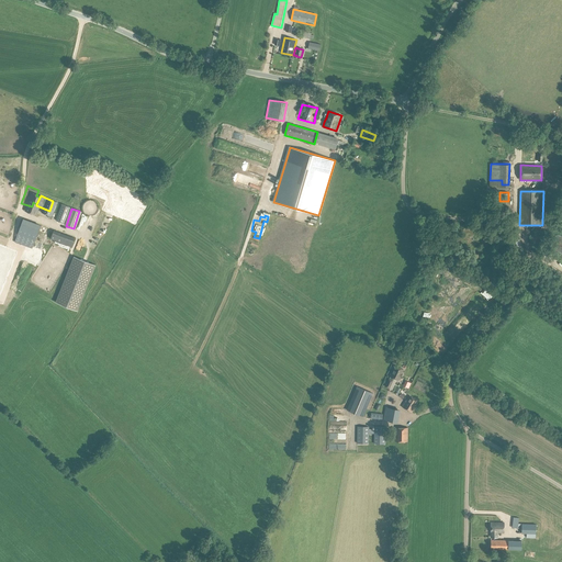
[(44,233),(42,237),(69,246),(71,236),(38,226),(37,231),(44,233)]
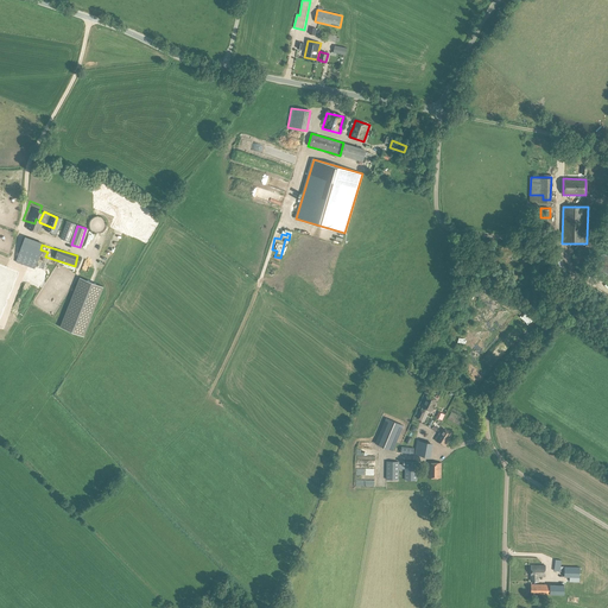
[(583,249),(581,251),(574,261),(575,264),(577,266),(581,266),(587,255),(587,253),(587,251),(583,249)]
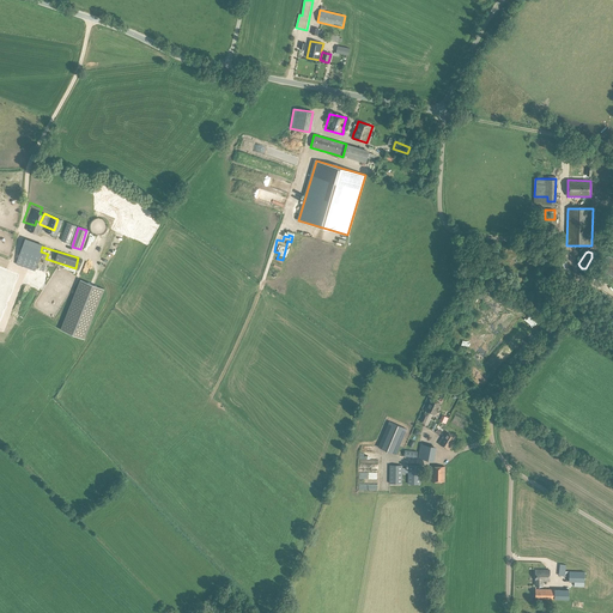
[(32,259),(30,266),(48,273),(52,266),(32,259)]
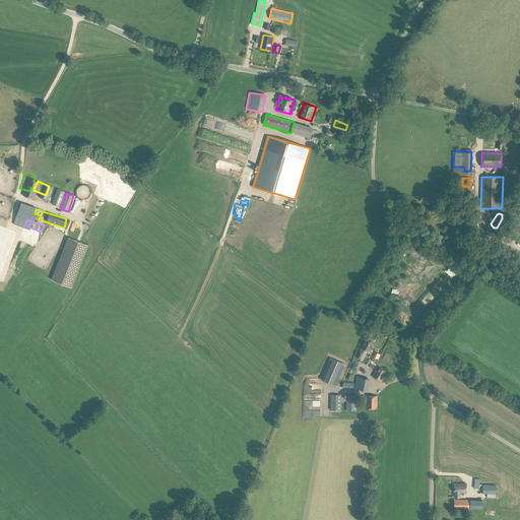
[(476,220),(475,223),(482,235),(485,233),(485,231),(479,220),(476,220)]
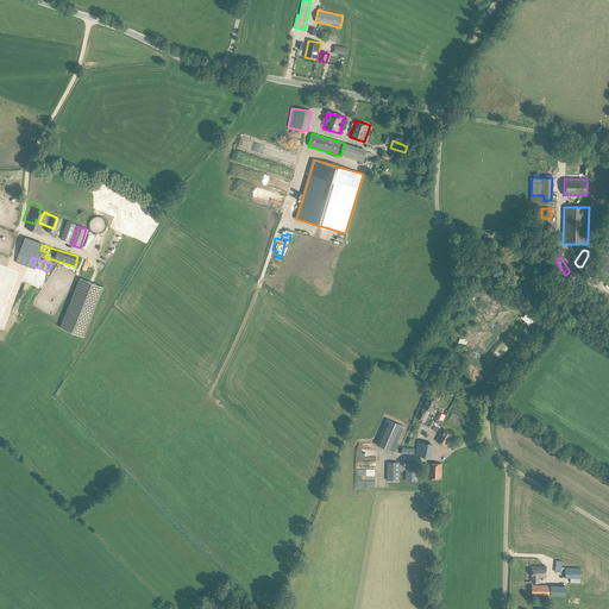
[(45,278),(27,271),(2,333),(74,362),(83,337),(60,327),(30,315),(45,278)]
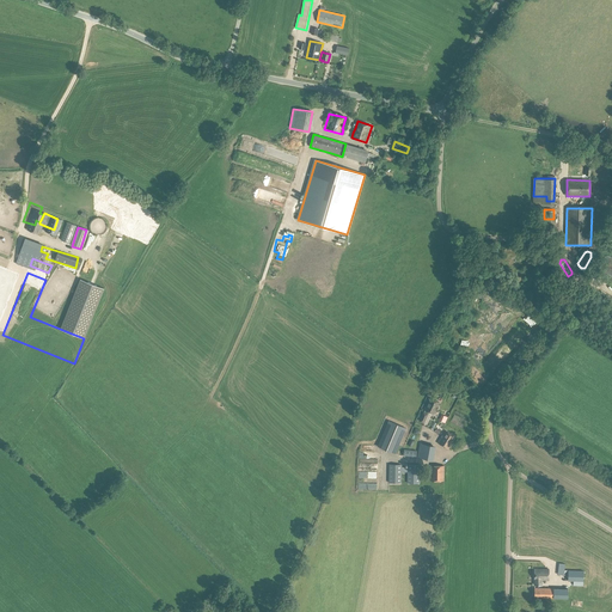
[(104,288),(80,280),(74,295),(67,313),(60,329),(84,338),(104,288)]
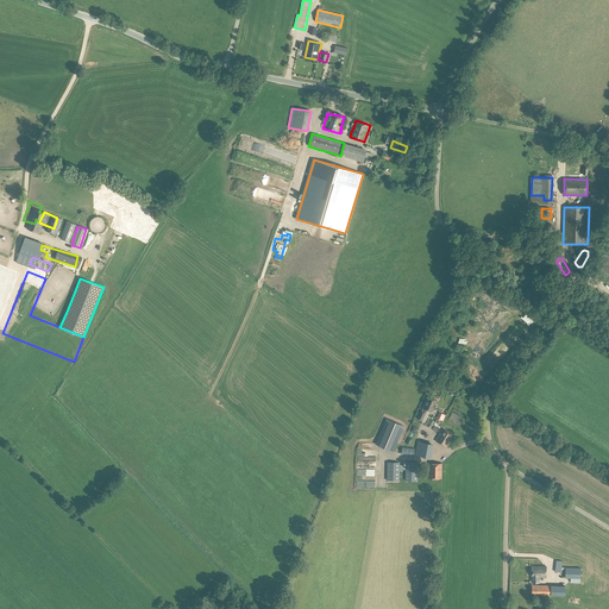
[(74,294),(66,292),(58,308),(67,312),(74,294)]
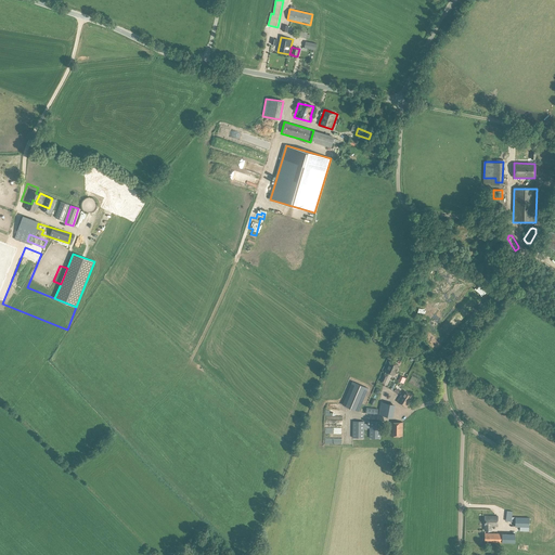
[(396,372),(397,369),(399,365),(390,361),(386,372),(394,375),(396,372)]
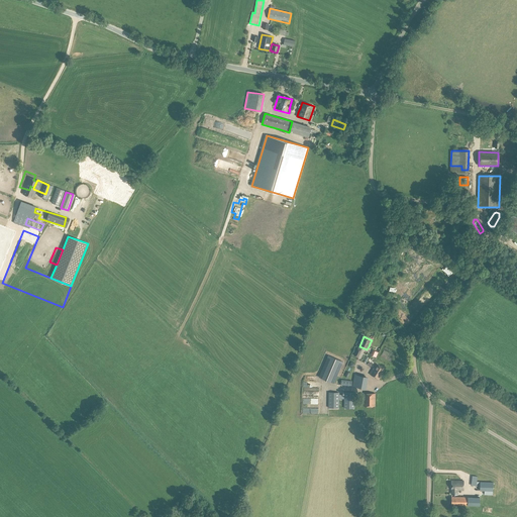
[(319,378),(334,384),(343,363),(328,355),(319,378)]
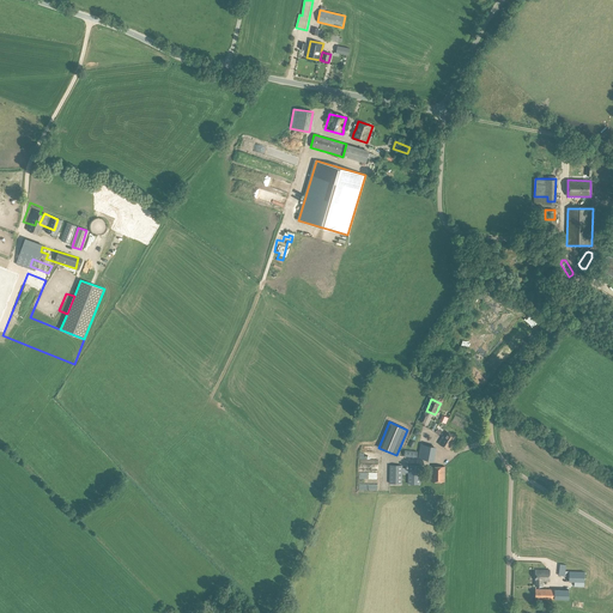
[(439,443),(449,450),(456,438),(447,432),(439,443)]
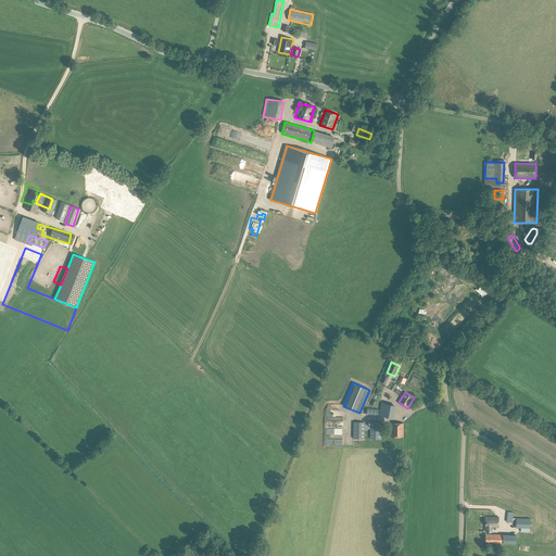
[(380,413),(384,413),(383,416),(392,418),(394,405),(382,403),(380,413)]
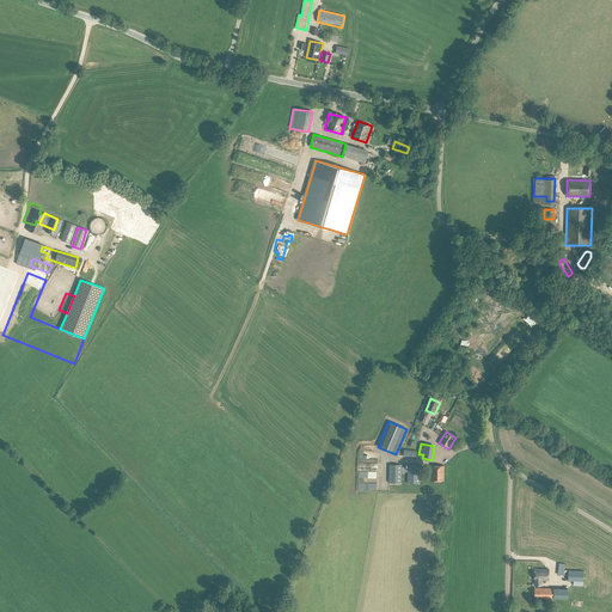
[(402,472),(402,467),(402,465),(389,465),(389,483),(402,483),(402,472)]
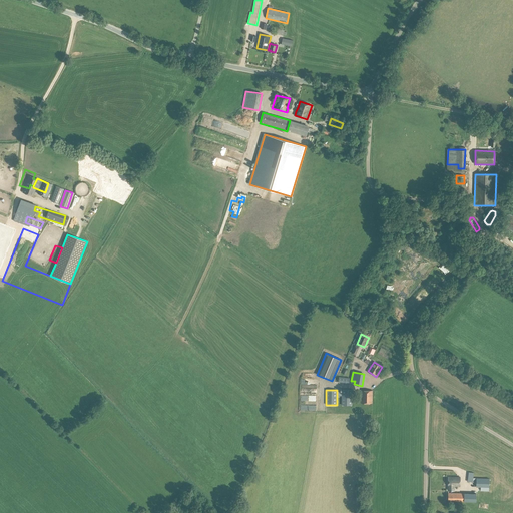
[(342,392),(342,396),(342,406),(352,406),(352,390),(342,390),(342,392)]
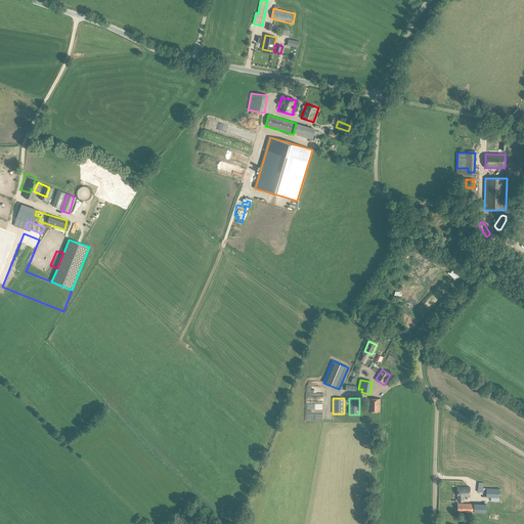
[(381,399),(368,399),(368,412),(381,412),(381,399)]
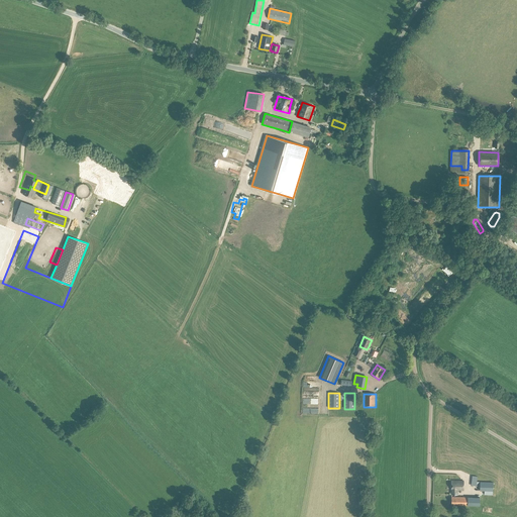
[(452,481),(451,490),(451,494),(457,494),(458,490),(463,490),(463,482),(452,481)]
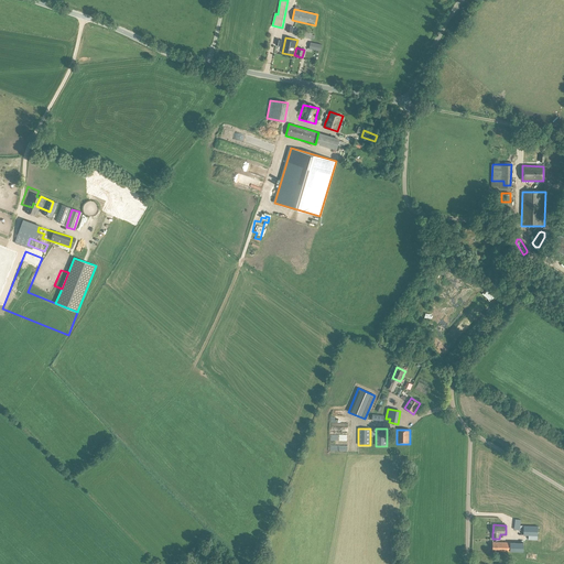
[(524,525),(523,530),(523,535),(538,537),(538,527),(524,525)]
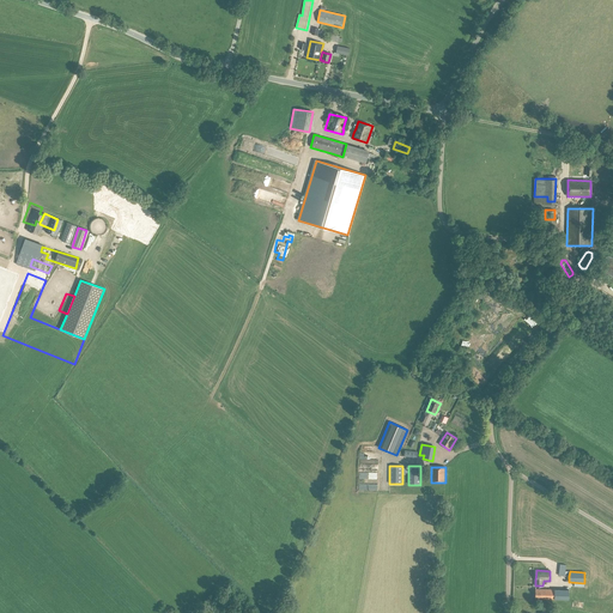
[(554,599),(554,589),(536,589),(535,598),(554,599)]
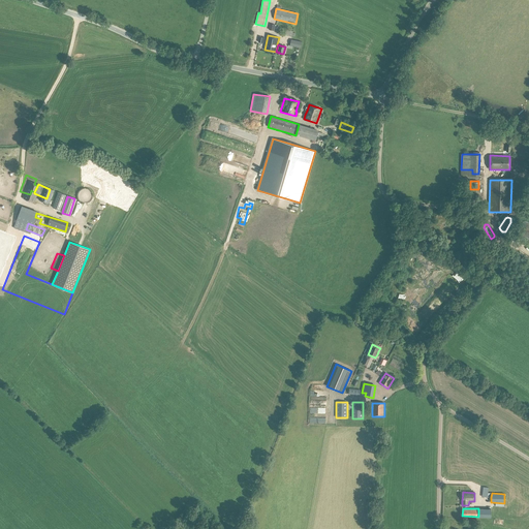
[(478,508),(478,517),(491,517),(491,508),(478,508)]
